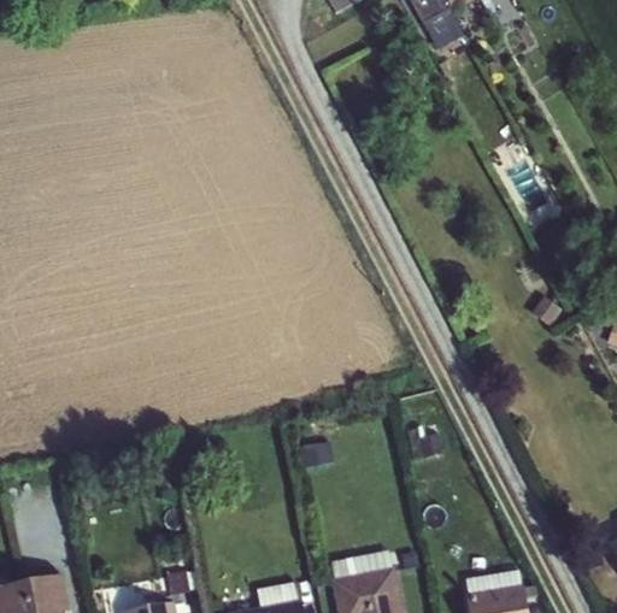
[(451,10),(446,0),(411,0),(422,19),(424,21),(451,10)]
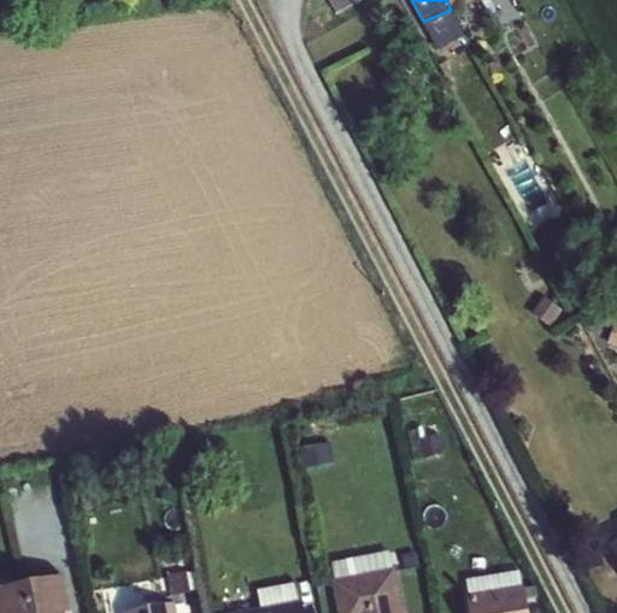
[(446,0),(451,10),(469,0),(446,0)]
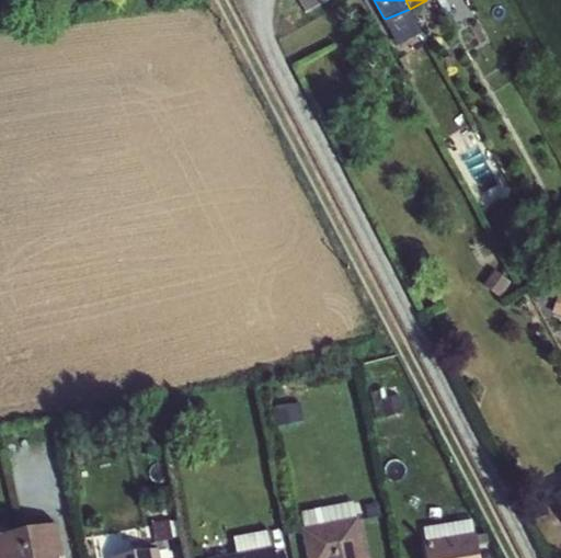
[(366,557),(358,516),(301,527),(307,557),(366,557)]
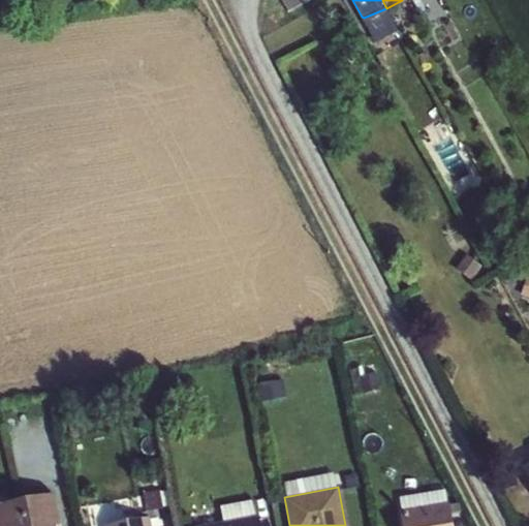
[(401,525),(453,525),(446,488),(400,496),(402,511),(399,511),(401,525)]
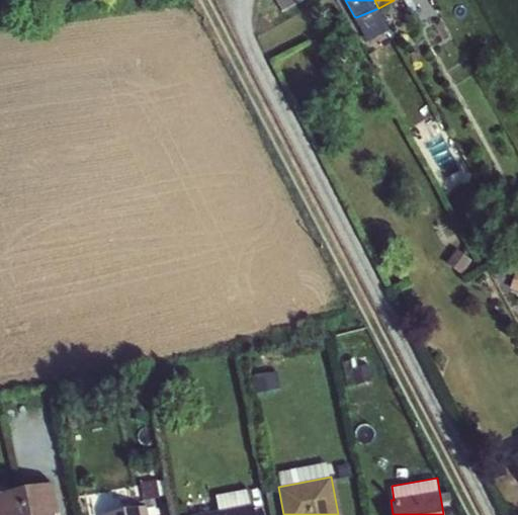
[(0,514),(59,514),(53,482),(0,492),(0,514)]
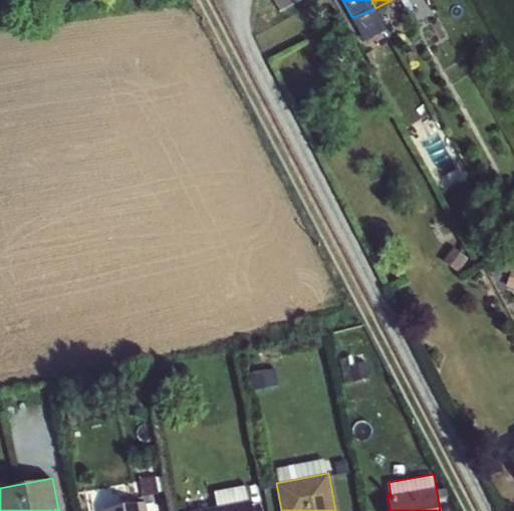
[(252,510),(248,484),(214,490),(217,506),(191,510),(252,510)]
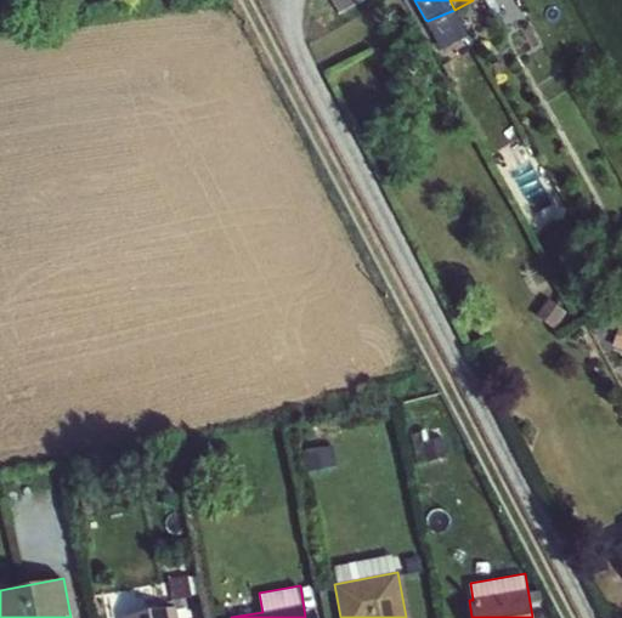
[(177,617),(175,606),(122,617),(177,617)]
